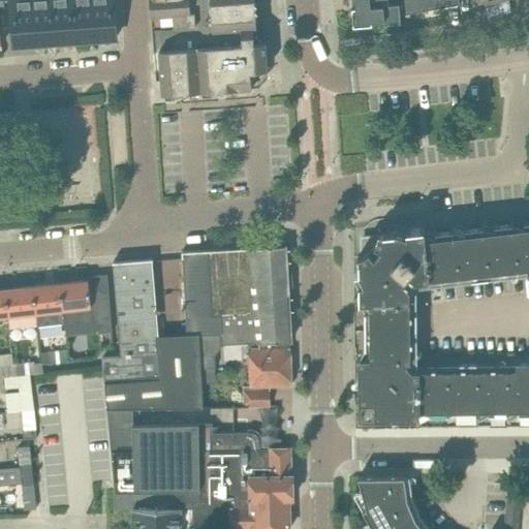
[(35,42),(32,0),(11,0),(16,44),(35,42)]
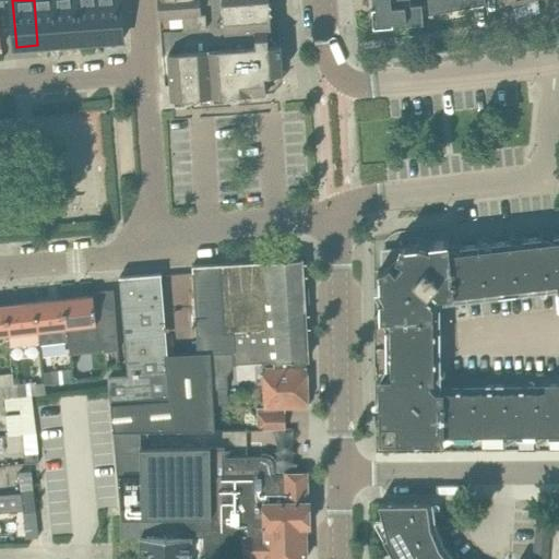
[(59,44),(55,0),(34,0),(37,45),(59,44)]
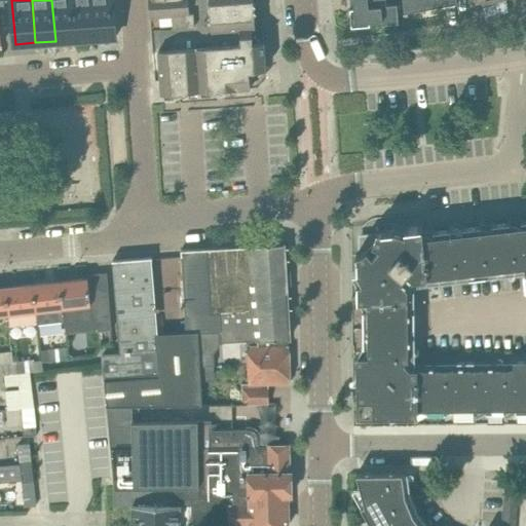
[(75,39),(72,0),(51,0),(55,41),(75,39)]
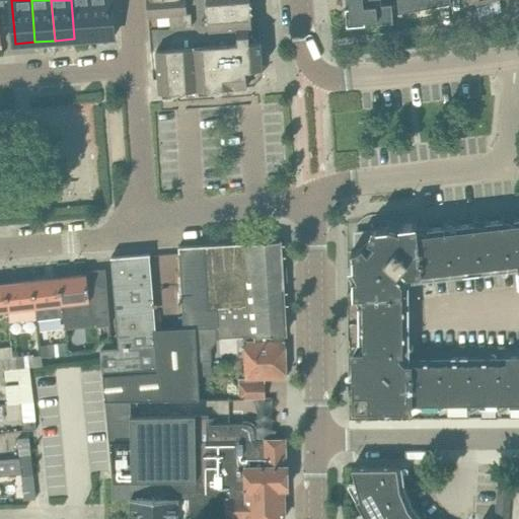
[(93,38),(90,0),(71,0),(74,39),(93,38)]
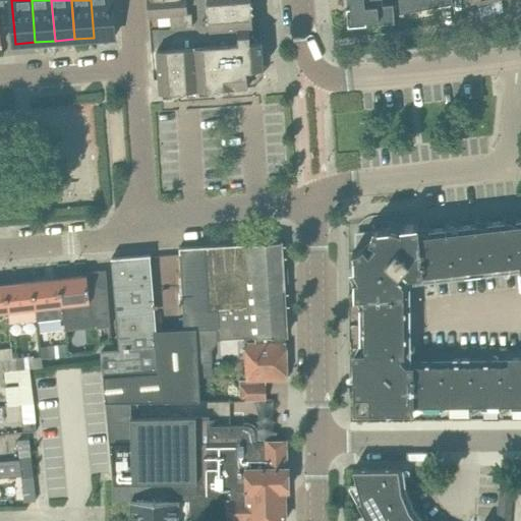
[(114,36),(111,0),(91,0),(94,38),(114,36)]
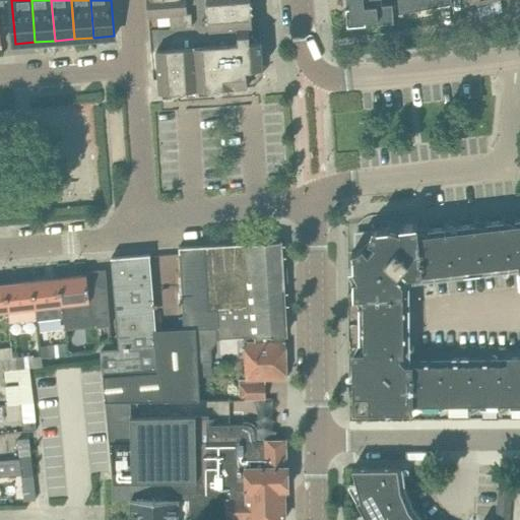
[(250,41),(249,25),(253,25),(251,0),(147,0),(153,79),(159,79),(160,91),(248,84),(248,75),(254,68),(263,67),(261,40),(250,41)]
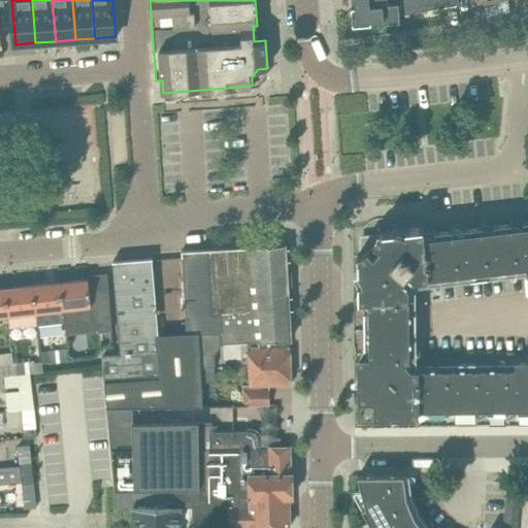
[(384,24),(400,22),(400,14),(459,3),(458,0),(355,0),(356,7),(352,7),(353,26),(372,25),(371,21),(383,20),(384,24)]
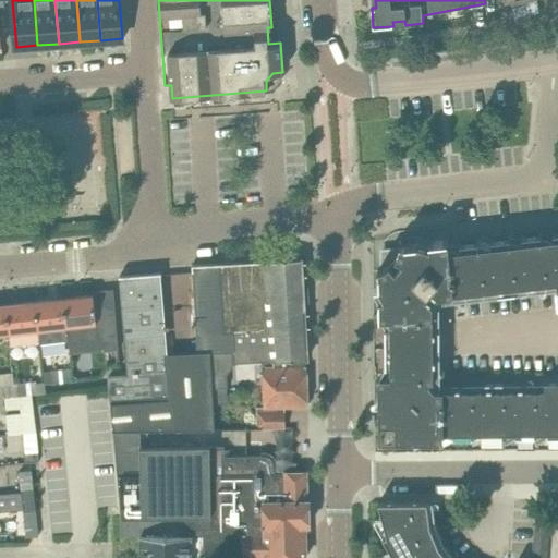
[(400,243),(399,247),(387,249),(381,255),(381,268),(377,269),(378,270),(379,270),(379,287),(385,299),(379,299),(379,317),(385,317),(391,328),(385,328),(386,366),(391,366),(386,377),(380,377),(380,392),(386,392),(380,404),(380,424),(396,424),(396,438),(415,438),(427,433),(427,438),(441,438),(453,433),(453,438),(472,438),(484,432),(484,438),(504,437),(516,432),(516,437),(535,437),(547,432),(547,437),(557,436),(557,383),(547,383),(547,389),(435,390),(427,384),(427,379),(434,379),(433,302),(425,294),(432,287),(439,294),(557,280),(557,232),(449,245),(448,240),(429,242),(431,247),(417,243),(401,244),(401,243),(400,243)]
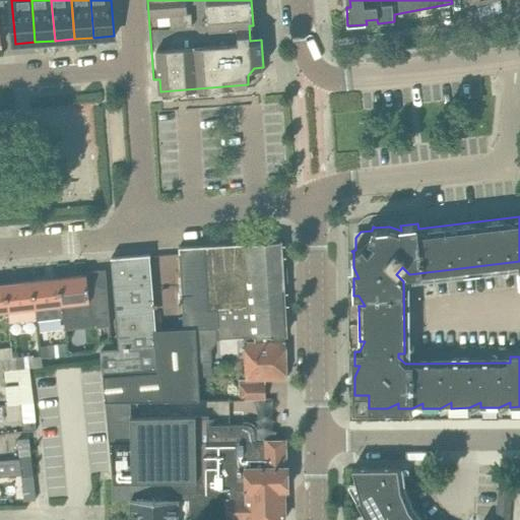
[(281,241),(179,246),(184,328),(195,327),(197,362),(212,361),(211,348),(218,338),(256,336),(256,342),(285,340),(281,241)]
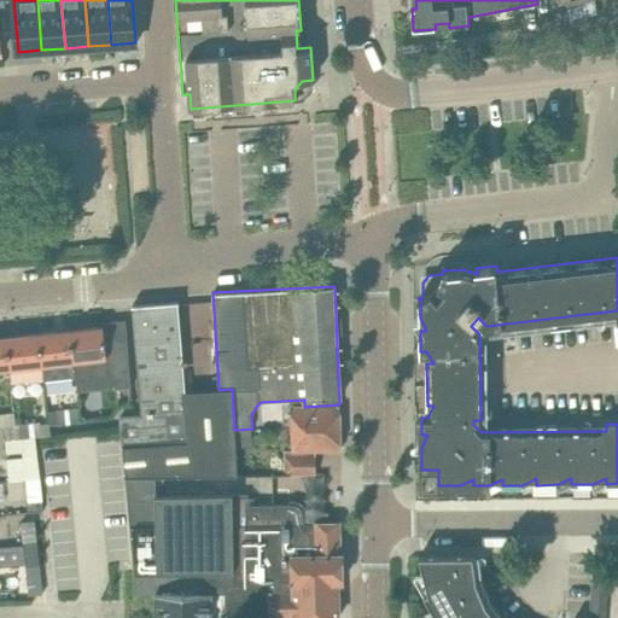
[(179,302),(132,305),(133,307),(134,307),(143,414),(121,417),(124,477),(234,476),(234,430),(232,389),(219,390),(184,392),(176,303),(179,303),(179,302)]
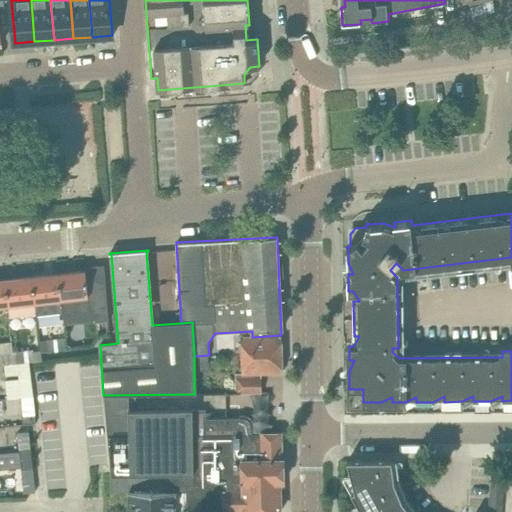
[(86,272),(86,270),(59,273),(63,312),(64,325),(93,322),(110,320),(104,271),(86,272)]
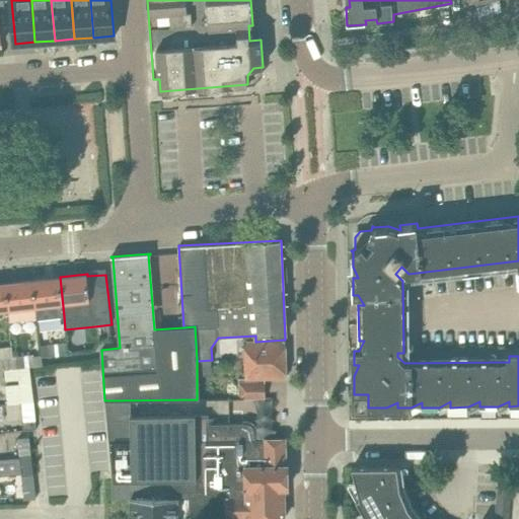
[(64,316),(60,277),(32,280),(36,319),(64,316)]
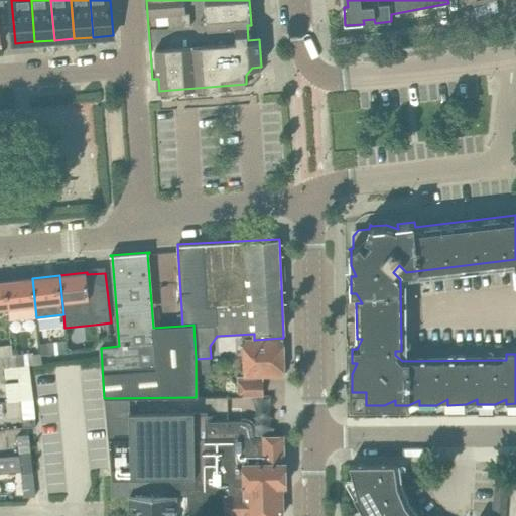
[(36,317),(32,278),(6,281),(9,307),(11,319),(36,317)]
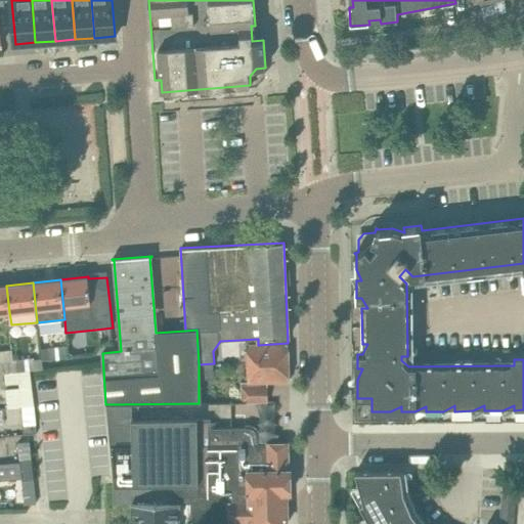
[(0,312),(9,312),(6,286),(0,286),(0,312)]
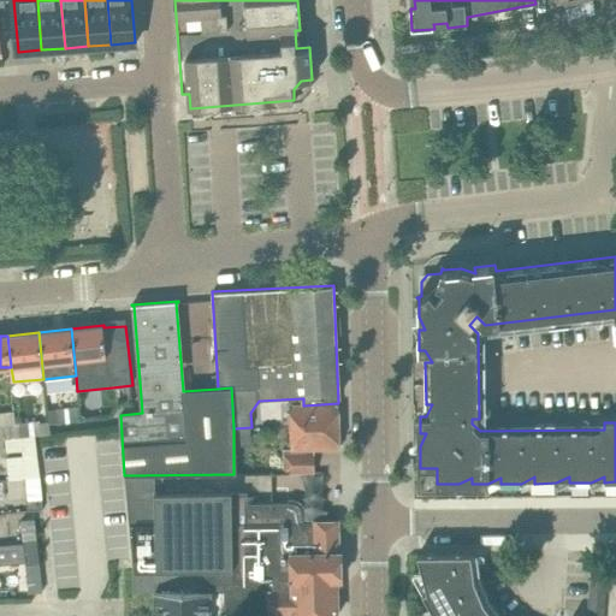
[(303,406),(290,406),(291,450),(284,450),(284,461),(314,461),(314,449),(339,449),(338,403),(303,406)]
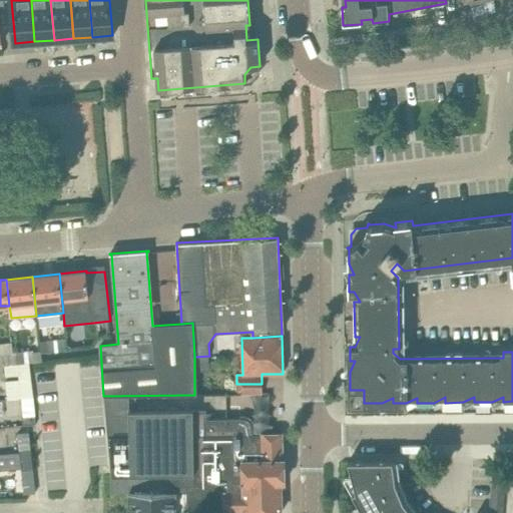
[(67,350),(66,338),(48,340),(49,352),(67,350)]
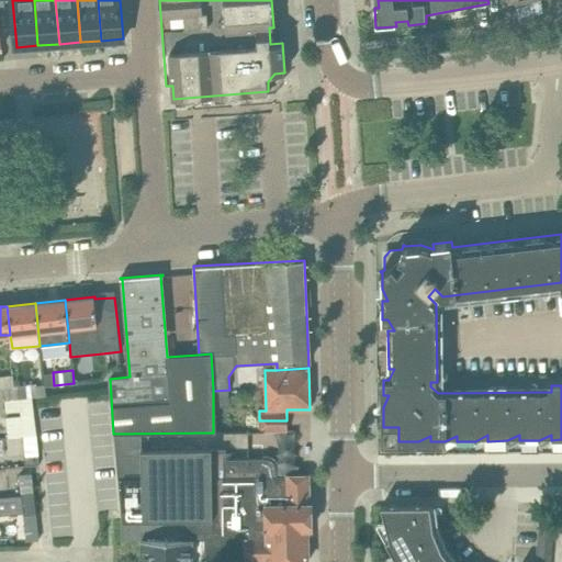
[(45,384),(36,385),(36,384),(15,385),(17,398),(33,397),(46,395),(45,384)]
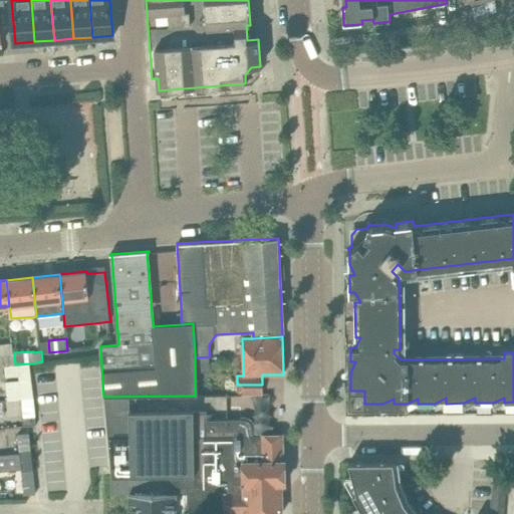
[(15,364),(14,352),(0,353),(0,366),(5,366),(5,365),(15,364)]
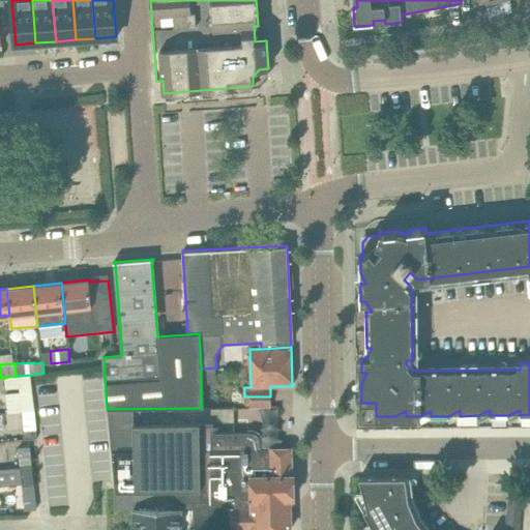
[(5,377),(5,378),(6,389),(32,387),(31,375),(16,376),(5,377)]
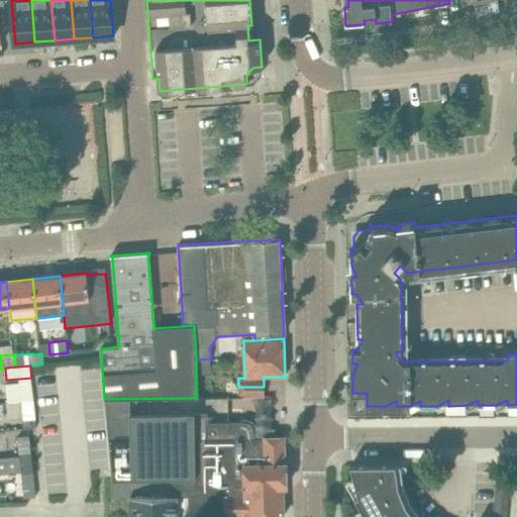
[(33,400),(31,381),(5,384),(7,403),(20,402),(33,400)]
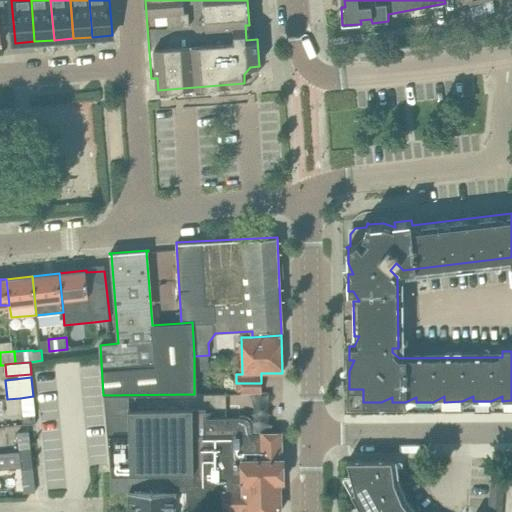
[(262,393),(261,383),(236,383),(236,393),(262,393)]
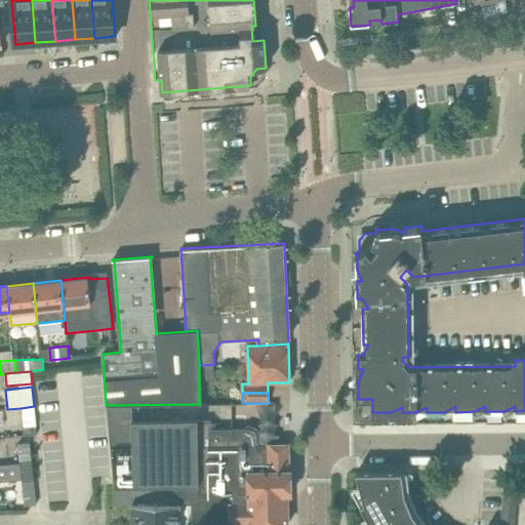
[(21,408),(24,435),(37,434),(36,421),(34,406),(21,408)]
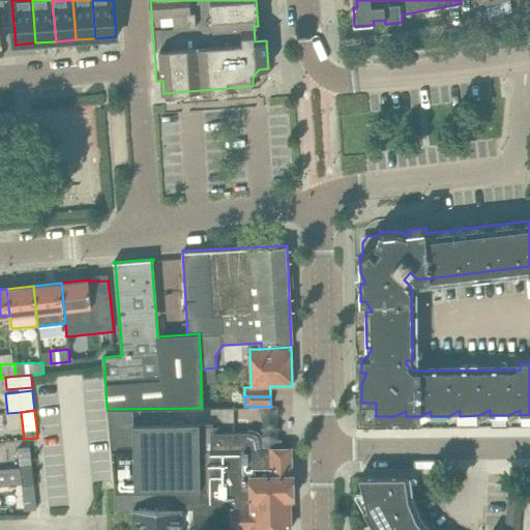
[(134,424),(134,451),(113,451),(114,481),(114,488),(115,508),(134,508),(181,508),(194,508),(194,528),(232,529),(252,529),(291,529),(290,499),(294,499),(293,474),(292,474),(291,447),(270,448),(270,450),(261,450),(261,443),(260,442),(260,440),(258,438),(257,436),(255,435),(253,434),(251,434),(213,433),(212,423),(192,423),(134,424)]
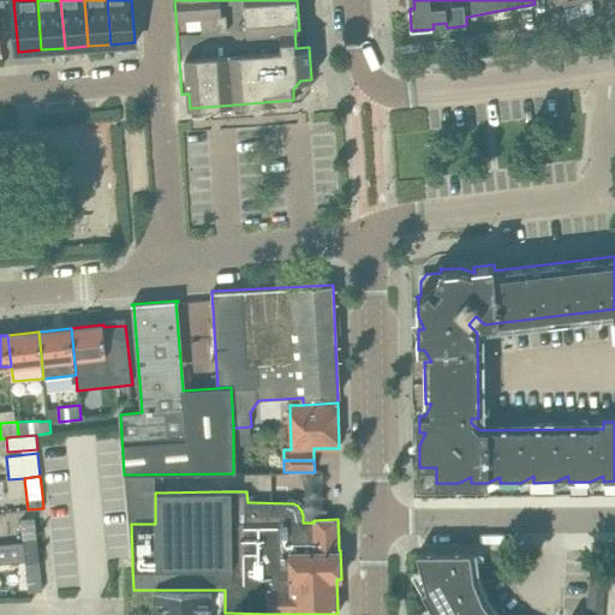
[(24,541),(37,539),(35,518),(22,519),(6,521),(9,543),(24,541)]
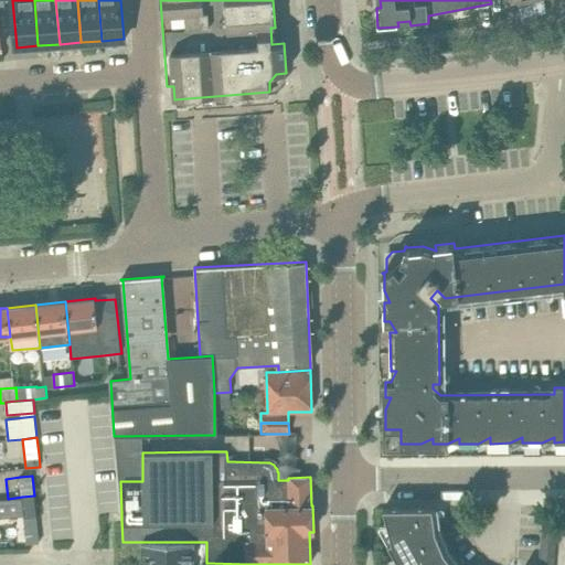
[(34,498),(34,496),(22,497),(24,521),(27,543),(39,542),(34,498)]
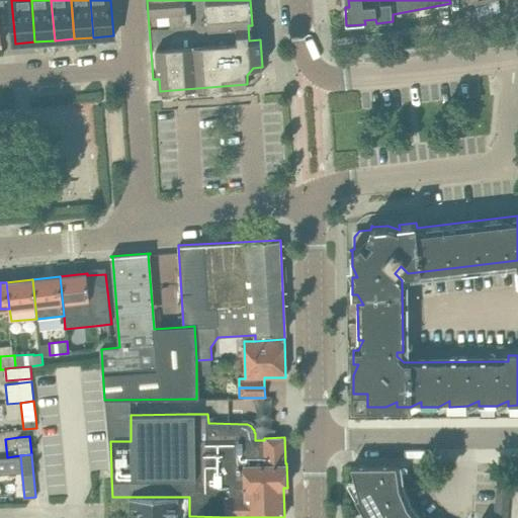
[(416,517),(407,506),(399,487),(397,465),(351,466),(359,497),(355,498),(366,517),(416,517)]
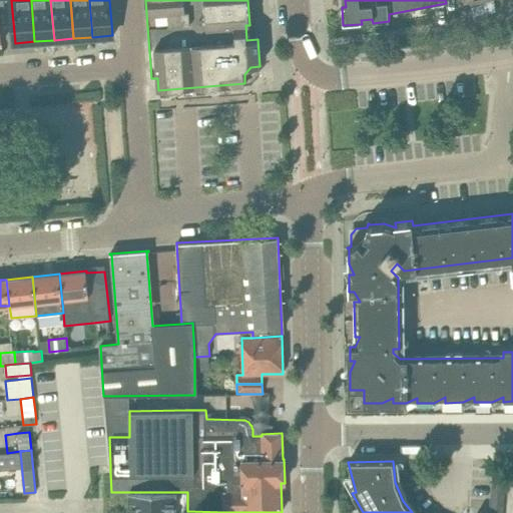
[(175,512),(175,492),(129,492),(129,512),(175,512)]
